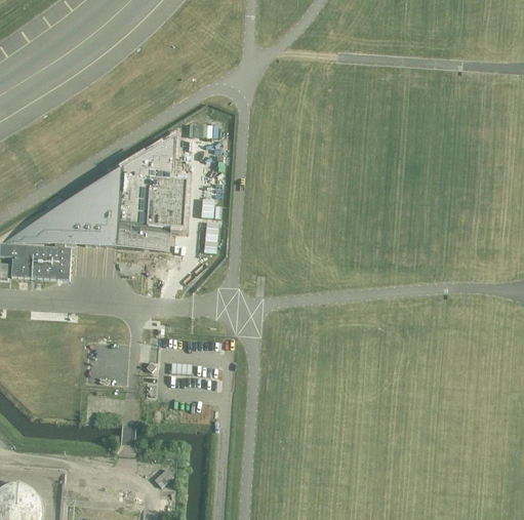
[(172,172),(175,132),(129,161),(66,200),(2,239),(54,242),(65,243),(116,246),(168,249),(169,230),(189,231),(192,173),(172,172)]
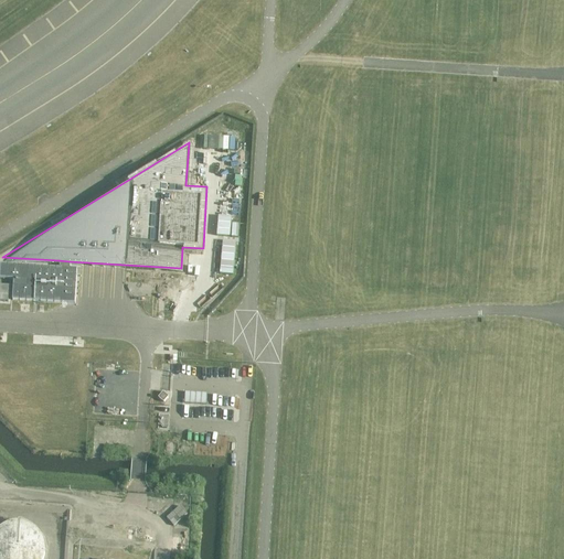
[(74,298),(76,264),(70,264),(70,261),(59,260),(59,262),(0,259),(0,272),(11,273),(12,273),(11,294),(32,296),(35,296),(61,298),(74,298)]
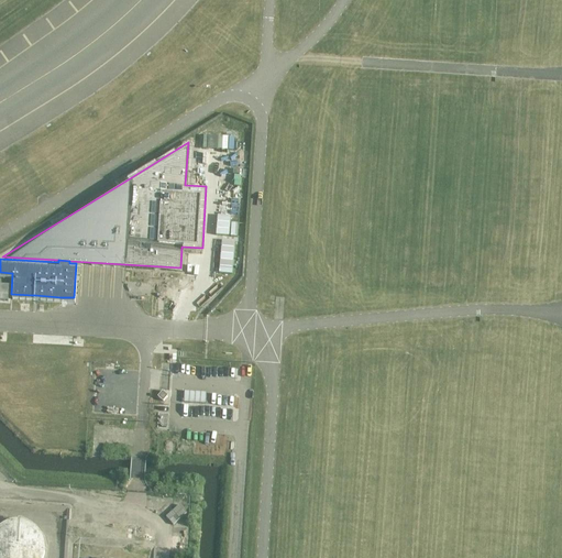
[(162,386),(156,392),(162,396),(166,391),(162,386)]
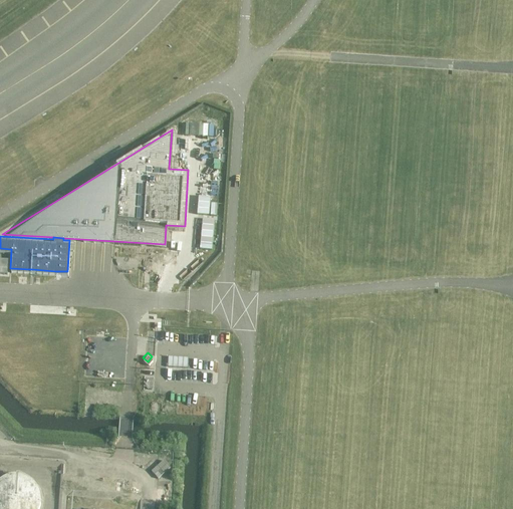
[(157,474),(169,464),(163,456),(151,467),(157,474)]
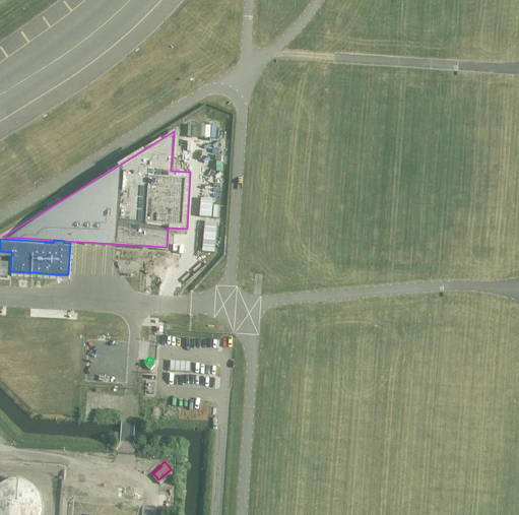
[(40,506),(41,501),(40,497),(39,492),(37,488),(34,484),(29,480),(25,478),(21,476),(16,476),(12,476),(7,477),(3,479),(0,481),(0,514),(36,514),(37,514),(39,510),(40,506)]
